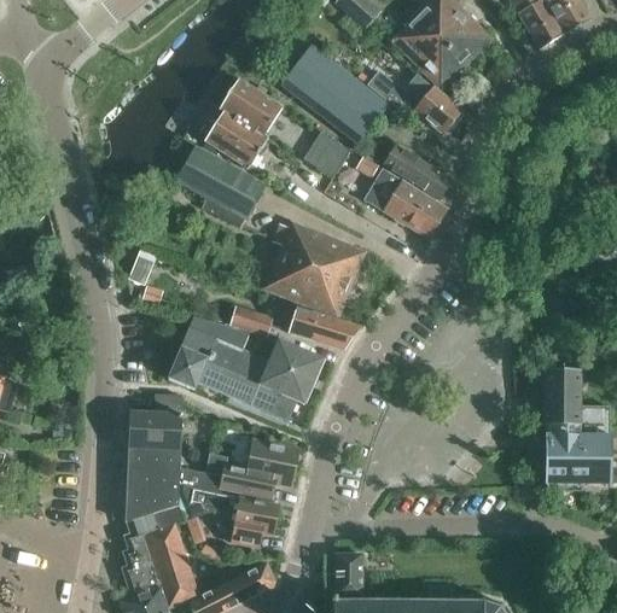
[(364,28),(374,16),(382,7),(373,0),(335,0),(333,1),(364,28)]
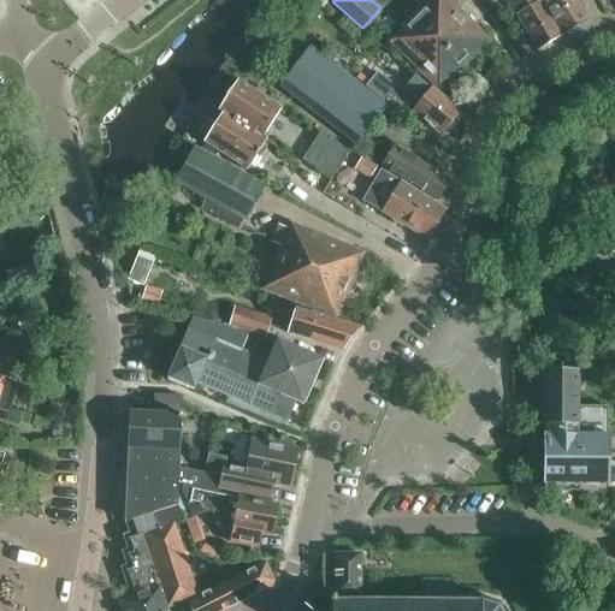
[(439,87),(490,36),(469,16),(453,0),(421,0),(406,16),(401,21),(404,23),(390,39),(439,87)]
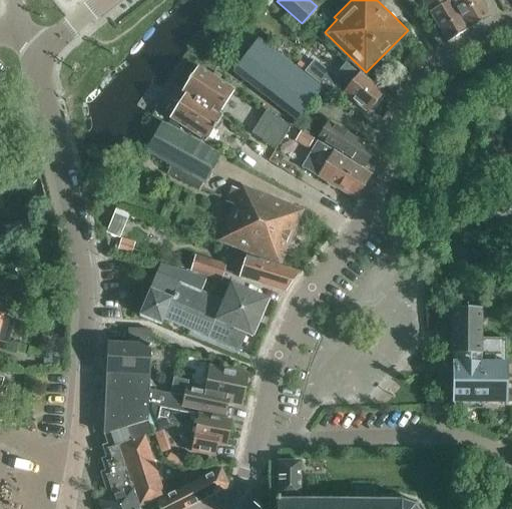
[(424,0),(448,39),(467,27),(450,0),(424,0)]
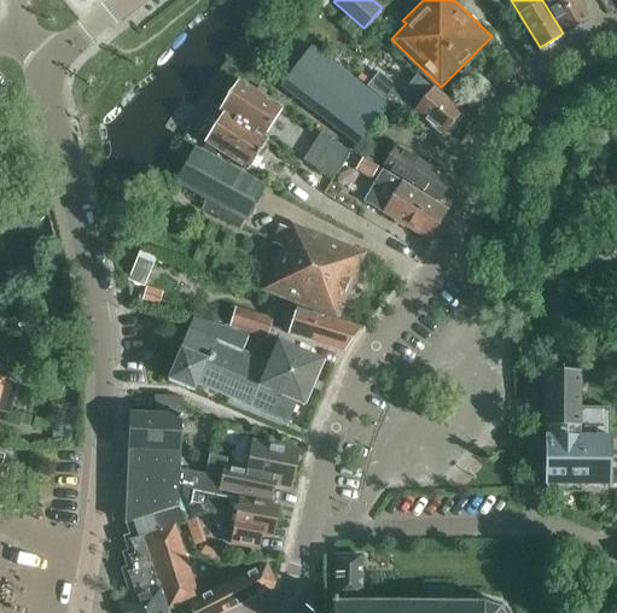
[(542,0),(563,33),(591,18),(580,0),(542,0)]
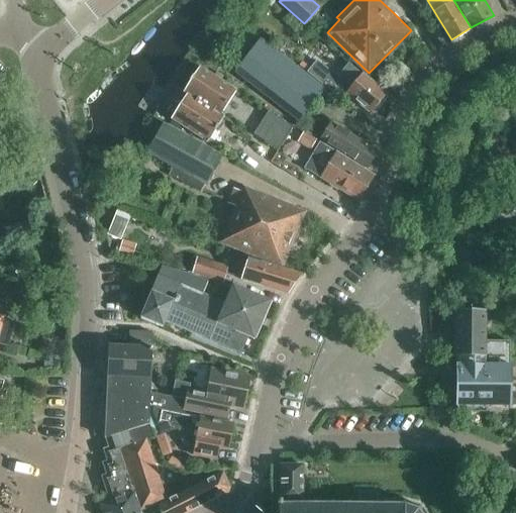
[(299,118),(324,86),(259,36),(234,69),(299,118)]
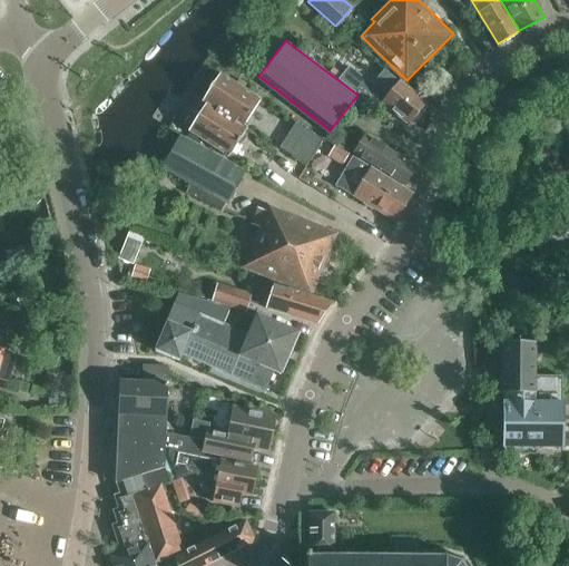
[(372,81),(349,62),(337,76),(376,107),(381,100),(409,123),(425,100),(384,66),(372,81)]
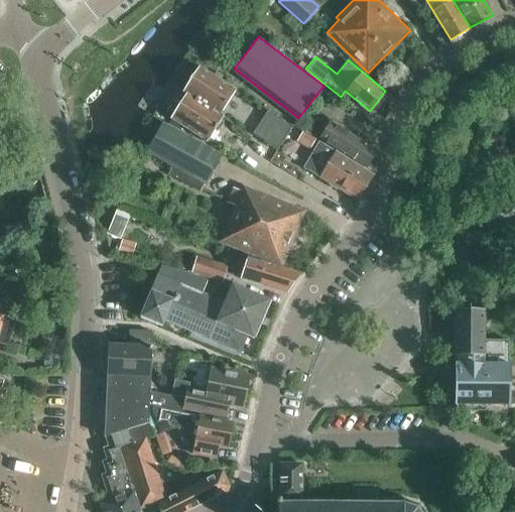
[(182,89),(223,114),(220,112),(235,88),(199,65),(198,67),(194,67),(188,74),(189,78),(182,89)]
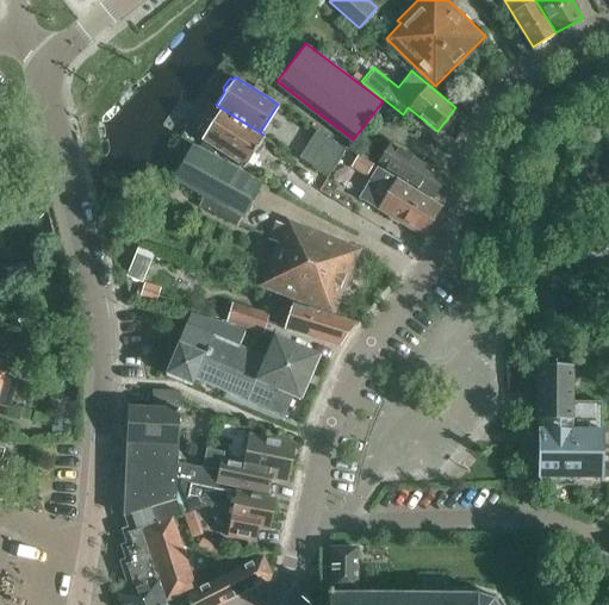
[(263,135),(216,105),(216,106),(219,108),(212,122),(207,122),(202,130),(203,135),(202,137),(244,164),(263,135)]
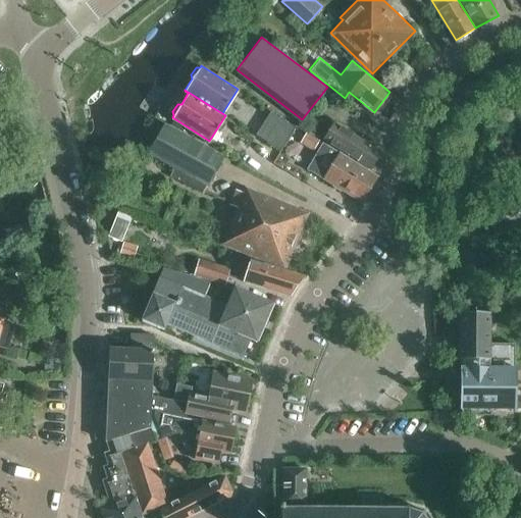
[(269,140),(283,117),(270,109),(256,133),(269,140)]
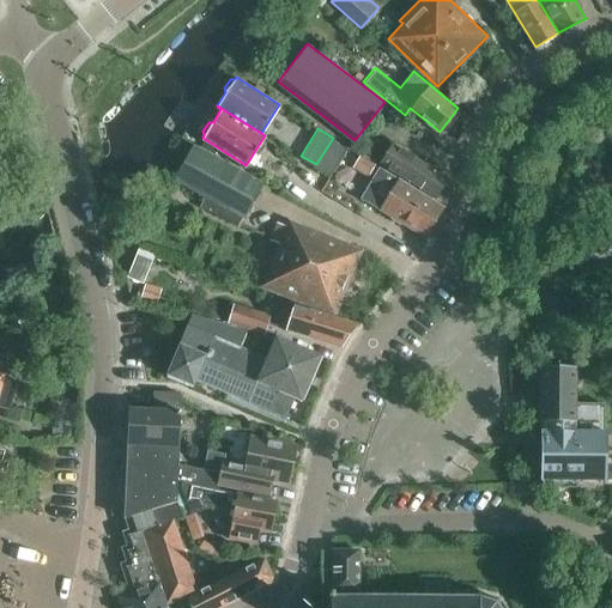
[(333,138),(316,164),(331,174),(347,146),(333,138)]
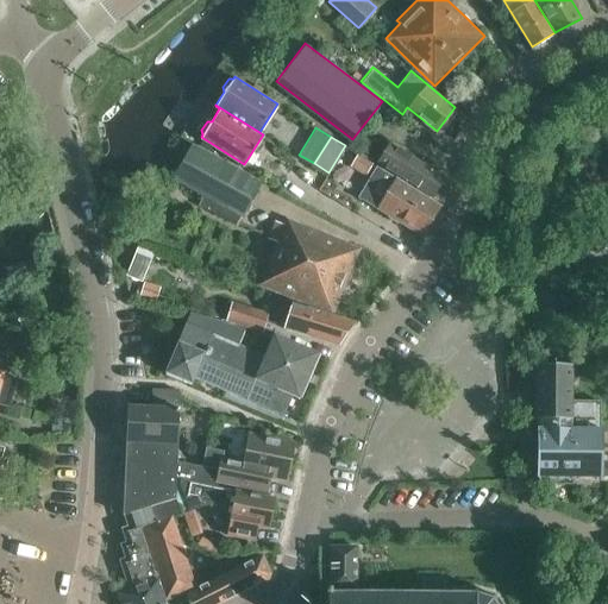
[(243,214),(262,180),(192,142),(173,177),(243,214)]
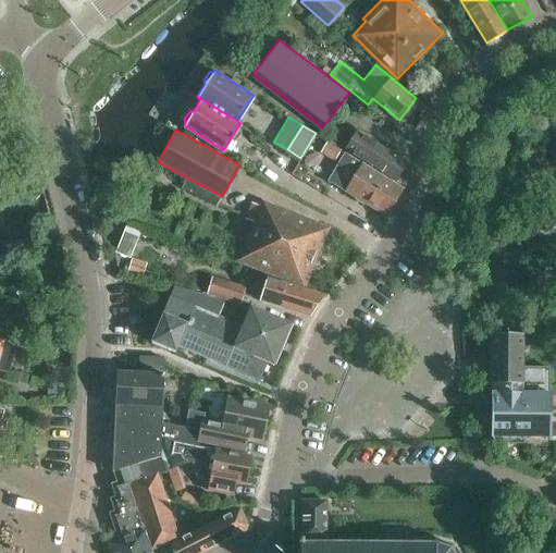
[(407,160),(356,130),(345,147),(395,179),(407,160)]
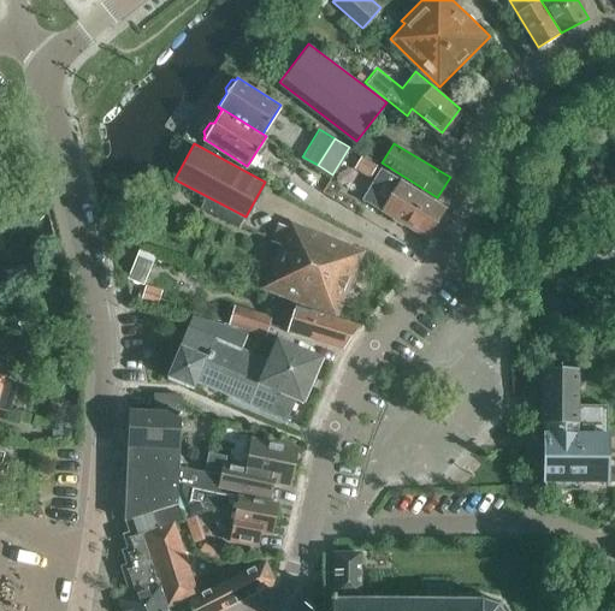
[(377,162),(361,153),(355,162),(371,172),(377,162)]
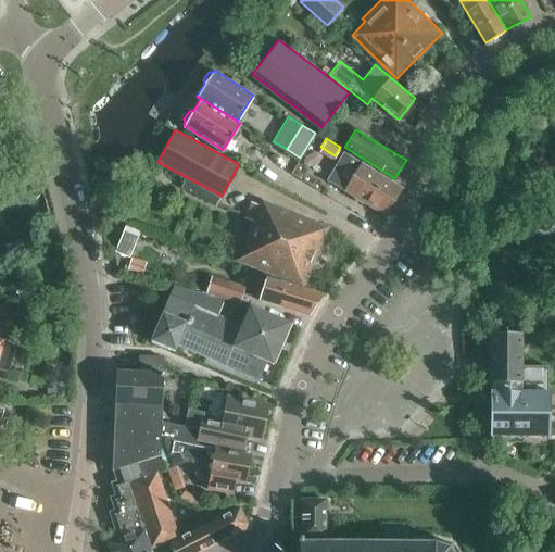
[(403,186),(360,160),(344,150),(327,178),(329,179),(330,179),(386,213),(403,186)]
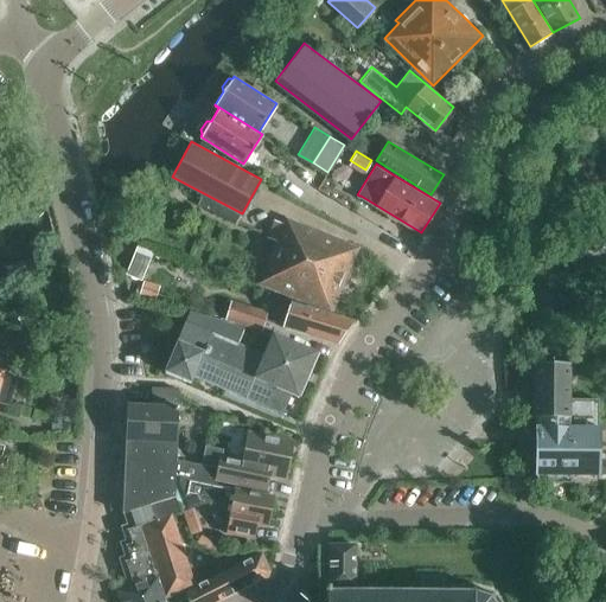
[(358,245),(285,216),(282,221),(278,218),(270,236),(275,237),(257,281),(331,311),(358,245)]
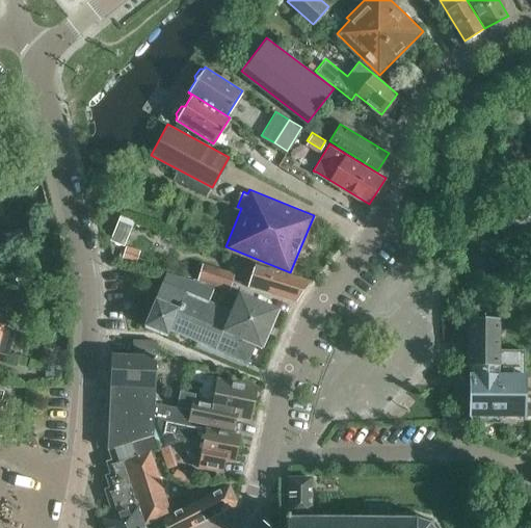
[(136,260),(140,247),(126,243),(123,256),(136,260)]
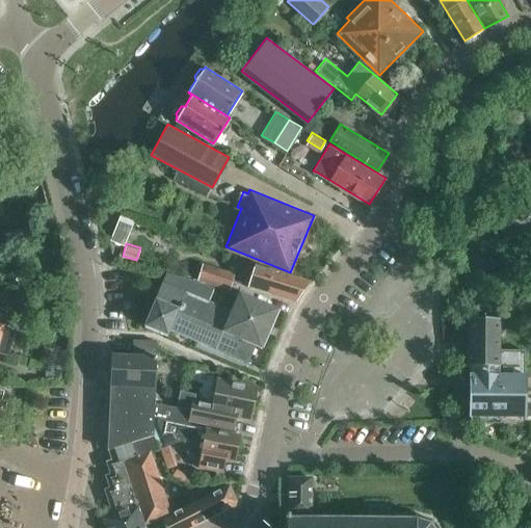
[(230,287),(234,272),(202,262),(197,278),(230,287)]
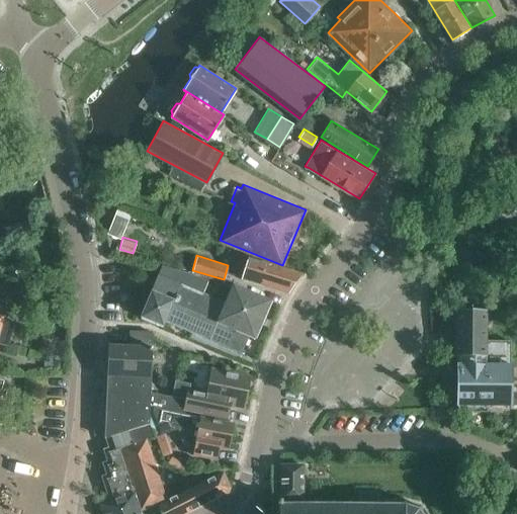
[(288,291),(300,272),(247,256),(241,277),(288,291)]
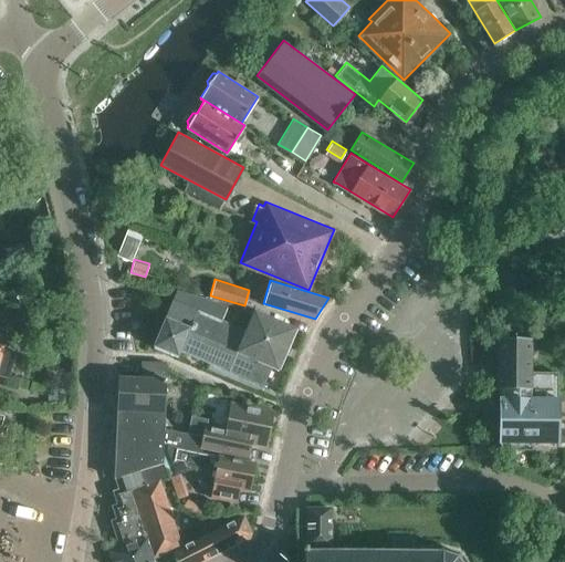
[(175,350),(177,347),(263,384),(271,366),(278,368),(296,326),(253,309),(246,328),(220,318),(227,303),(175,289),(164,318),(154,341),(175,350)]
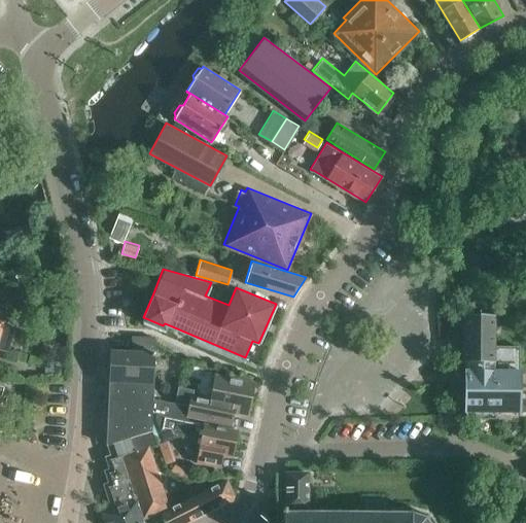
[(493,361),(493,345),(494,315),(463,314),(463,360),(465,360),(493,361)]
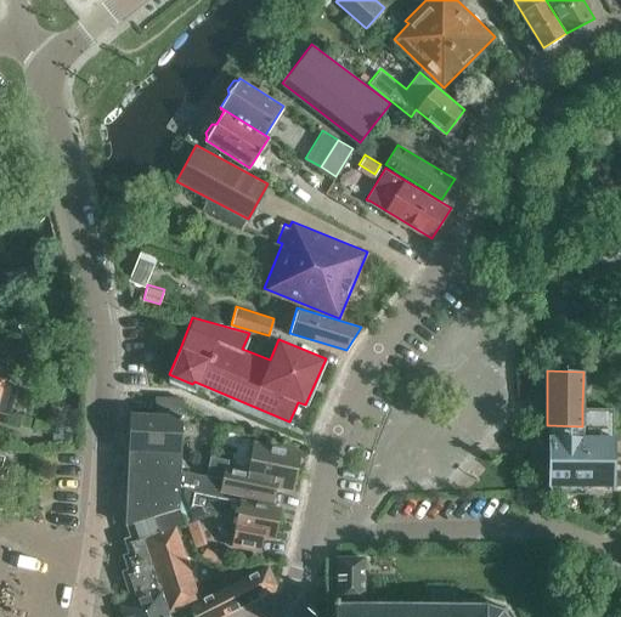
[(0,409),(10,413),(18,381),(0,375),(0,409)]
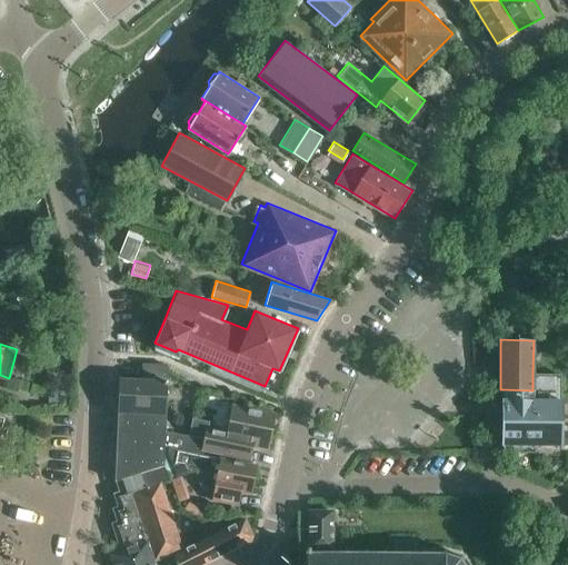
[(165,444),(165,433),(165,428),(166,414),(168,364),(142,363),(141,378),(119,378),(118,410),(121,412),(119,462),(116,463),(120,477),(115,478),(116,479),(163,464),(165,444)]
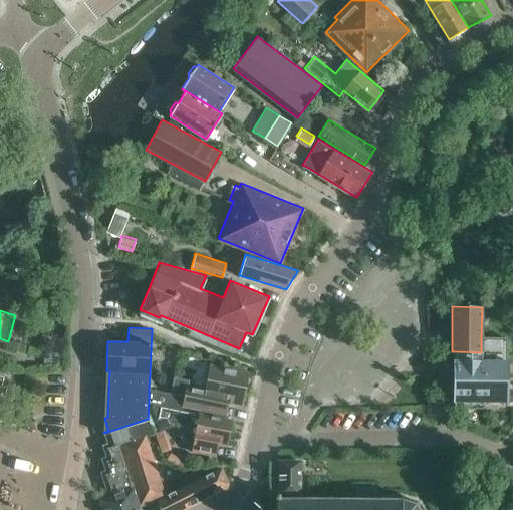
[(481,352),(454,351),(454,399),(512,399),(512,387),(505,387),(506,336),(481,336),(481,352)]
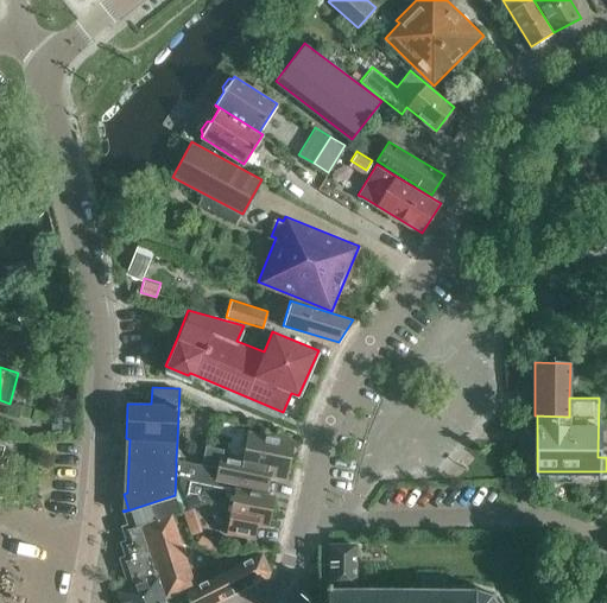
[(201,467),(176,462),(176,474),(216,482),(217,477),(266,488),(269,477),(285,481),(292,443),(248,435),(242,438),(241,446),(245,451),(242,463),(221,459),(222,452),(204,449),(201,467)]
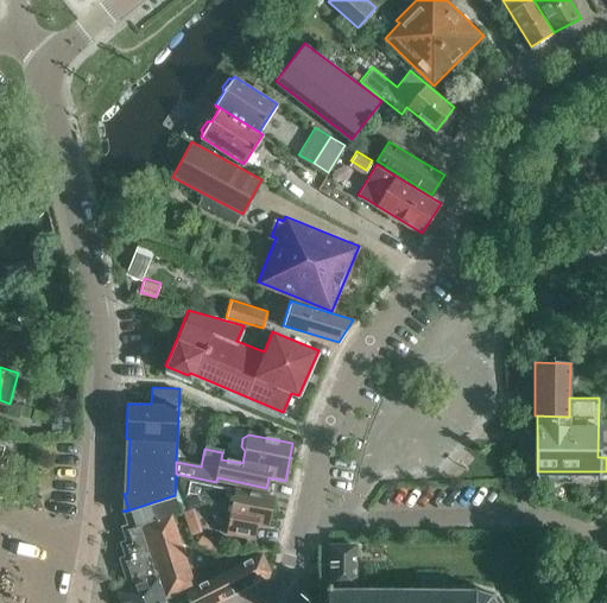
[(0,475),(11,477),(16,448),(0,442),(0,475)]
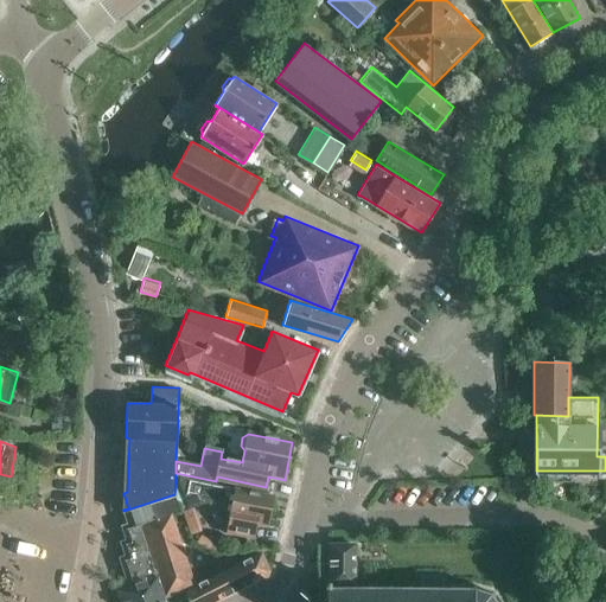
[(268,525),(274,493),(179,474),(178,480),(189,507),(214,497),(231,500),(225,529),(253,535),(255,523),(268,525)]
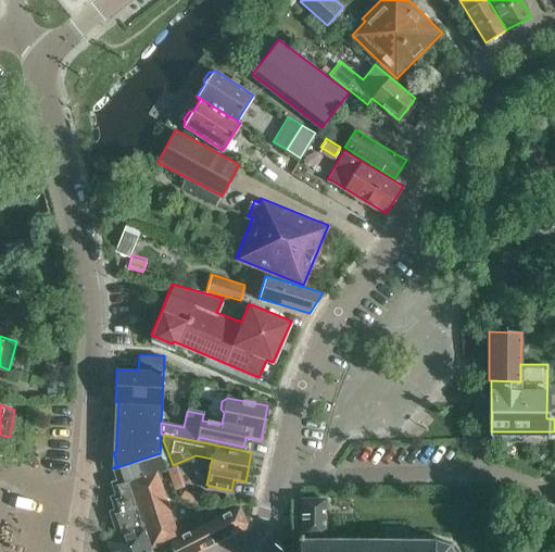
[(160,453),(113,468),(116,478),(126,475),(150,546),(168,540),(173,551),(194,551),(244,527),(247,521),(239,504),(178,535),(158,468),(164,466),(160,453)]
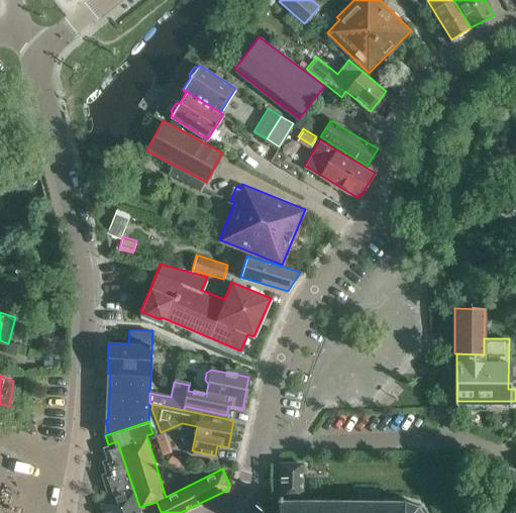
[(140,512),(139,507),(117,441),(108,444),(102,446),(106,457),(101,459),(105,472),(100,474),(108,498),(99,502),(103,512),(140,512)]
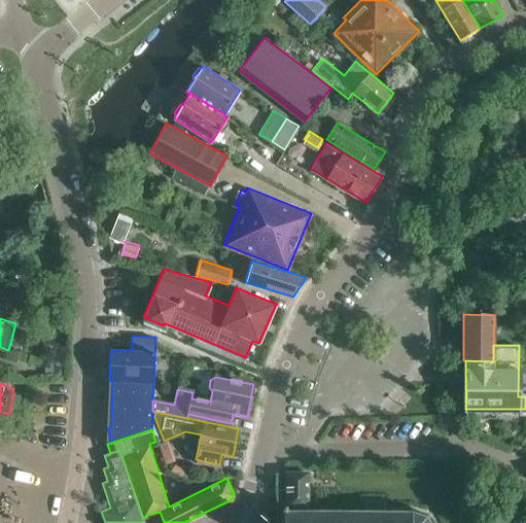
[(284,471),(284,509),(286,509),(286,512),(308,512),(308,471),(284,471)]
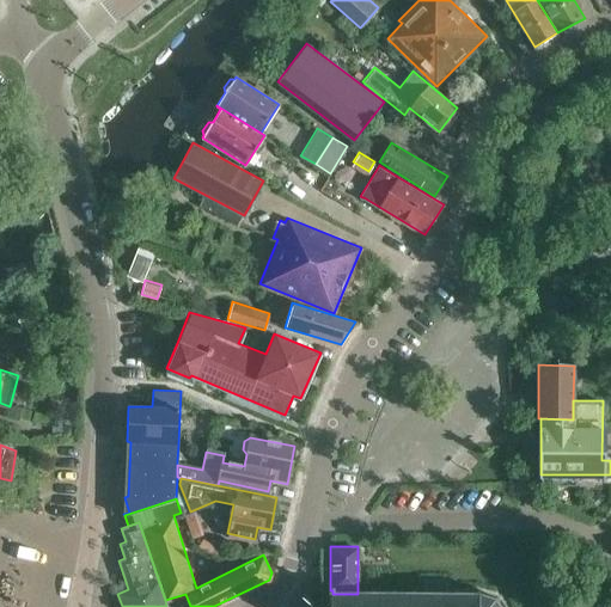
[(333,590),(330,590),(329,590),(328,606),(499,606),(494,600),(477,595),(446,595),(446,581),(425,580),(426,595),(358,594),(333,594),(333,590)]
